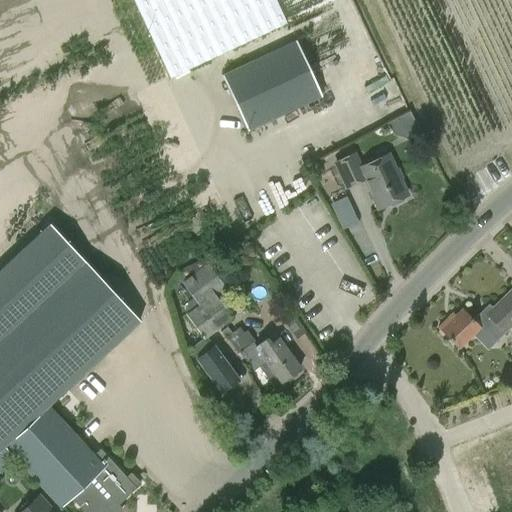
[(286,23),(274,0),(133,0),(170,77),(286,23)]
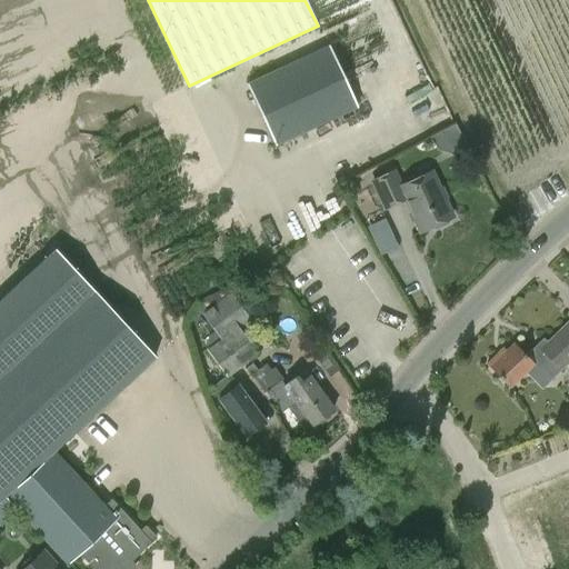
[(327,45),(246,82),(276,146),(356,108),(327,45)]
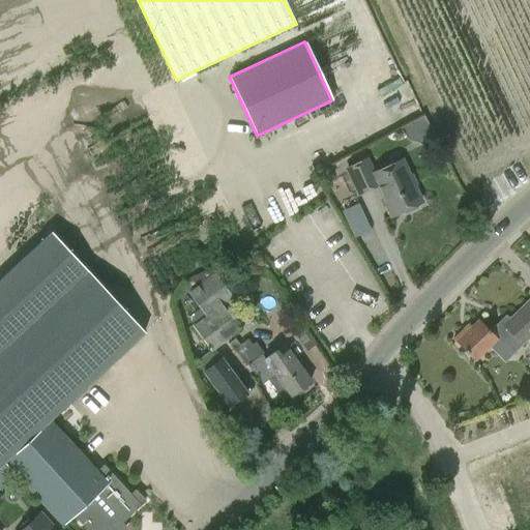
[(399,128),(406,141),(421,145),(435,139),(423,115),(399,128)]
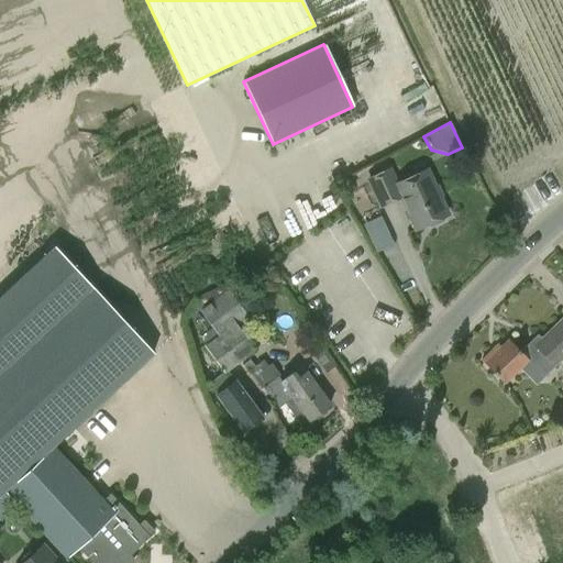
[(390,166),(365,177),(379,208),(400,198),(415,229),(424,224),(430,228),(444,221),(444,216),(446,214),(427,170),(398,184),(390,166)]
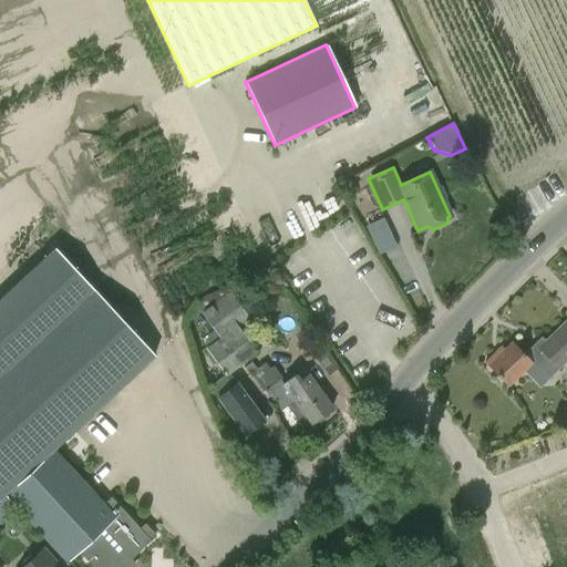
[(382,259),(389,256),(399,251),(392,235),(374,243),(382,259)]
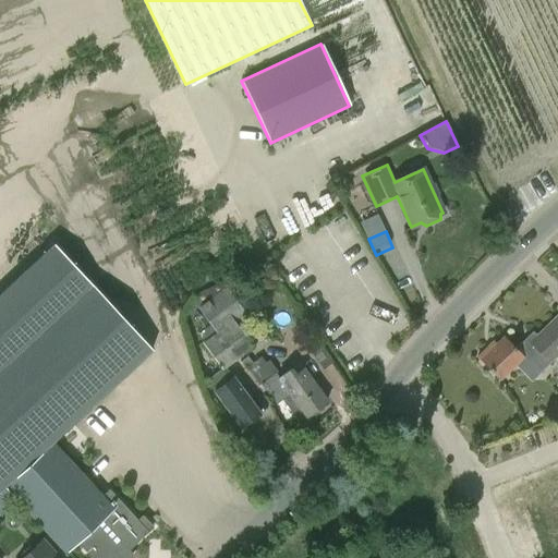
[(53,244),(0,292),(0,512),(15,499),(64,553),(77,541),(93,557),(119,557),(140,540),(148,532),(109,489),(101,496),(82,475),(52,444),(51,441),(72,423),(150,350),(53,244)]
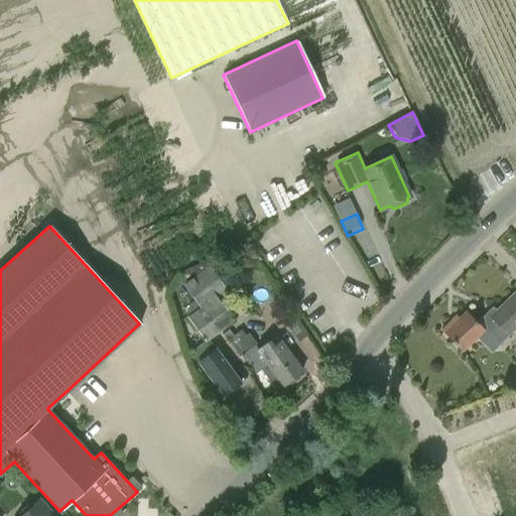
[(199,307),(199,308),(219,333),(235,320),(231,315),(240,308),(234,299),(243,292),(215,255),(195,264),(175,274),(199,307)]
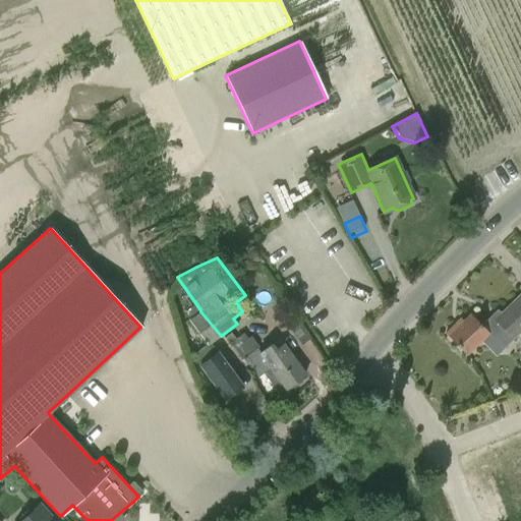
[(461,319),(445,334),(466,354),(480,340),(487,334),(488,333),(493,337),(504,348),(513,339),(520,333),(520,334),(520,293),(502,313),(498,309),(481,325),(470,313),(463,321),(461,319)]
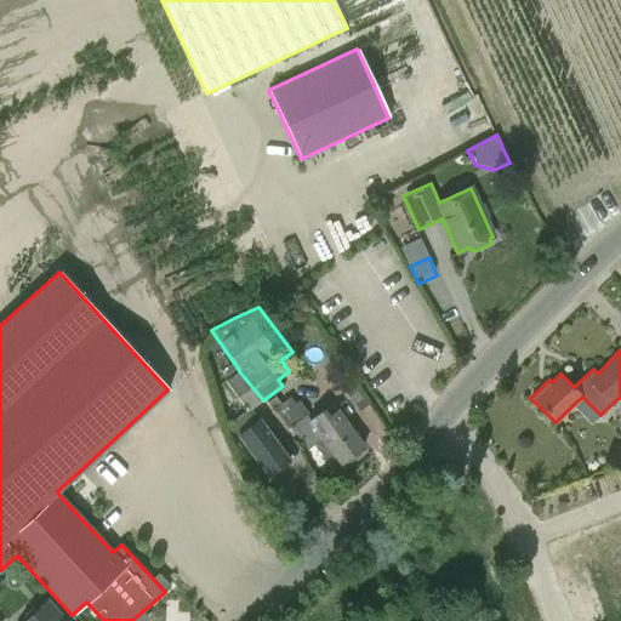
[(263,400),(239,371),(224,381),(246,414),(263,400)]
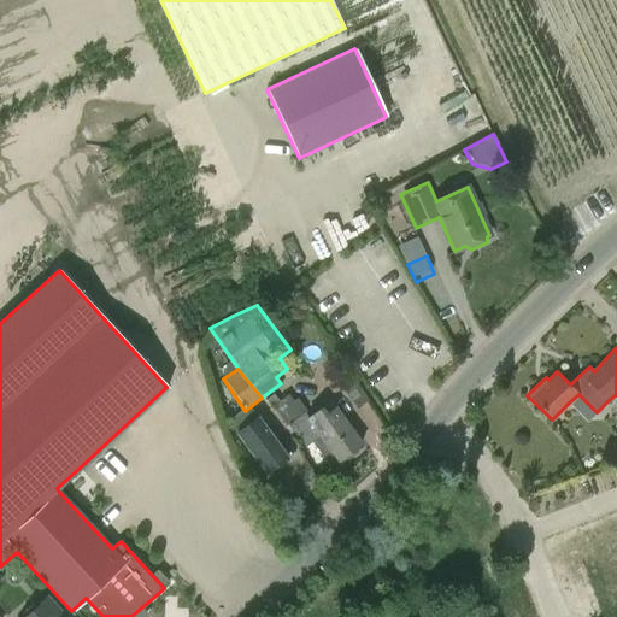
[(354,405),(360,401),(366,398),(354,378),(342,387),(354,405)]
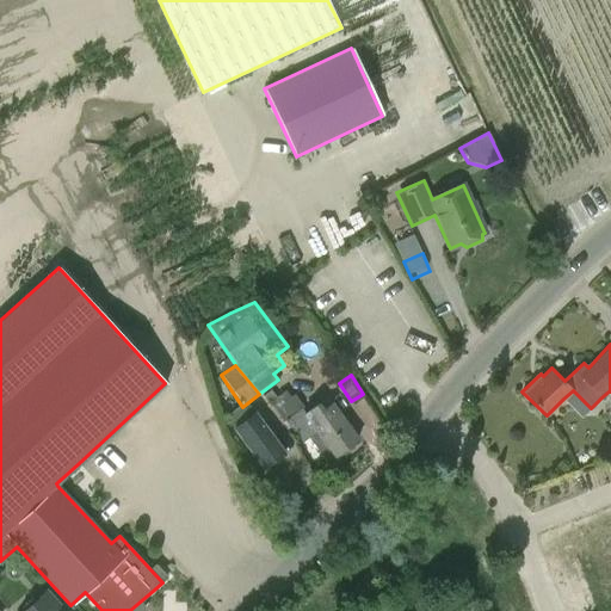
[(269,403),(270,402),(284,421),(285,420),(302,443),(309,438),(318,450),(325,445),(334,457),(339,452),(345,455),(353,449),(352,443),(358,438),(332,403),(323,409),(319,403),(308,411),(304,406),(304,407),(295,394),(290,397),(285,390),(276,396),(271,389),(263,395),(269,403)]
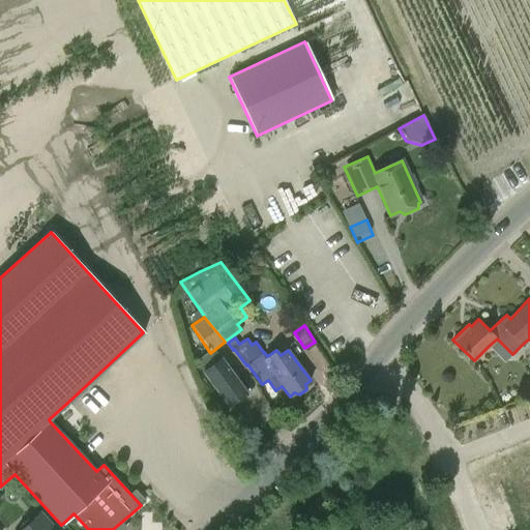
[(222,357),(202,372),(227,407),(246,392),(222,357)]
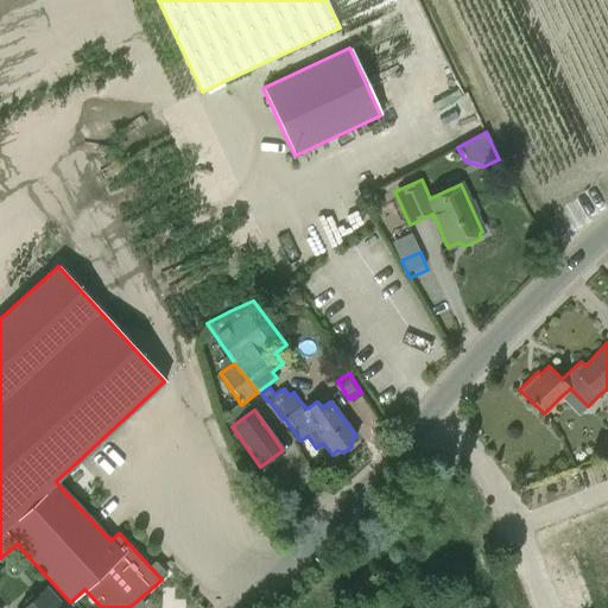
[(24,607),(64,607),(46,588),(24,607)]
